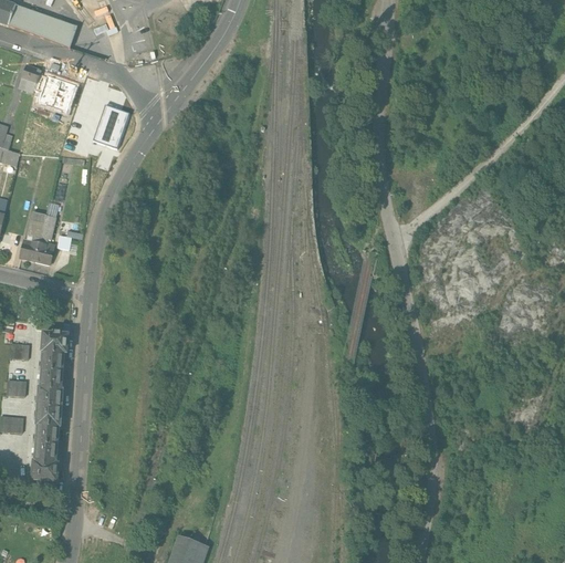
[(14,6),(2,0),(0,0),(0,21),(8,24),(14,6)]
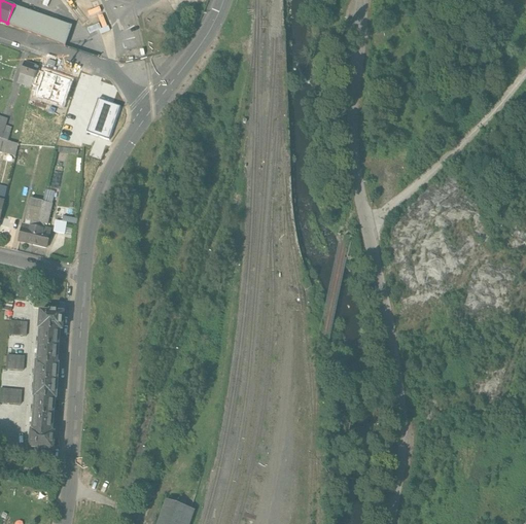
[(70,24),(13,5),(7,23),(64,43),(70,24)]
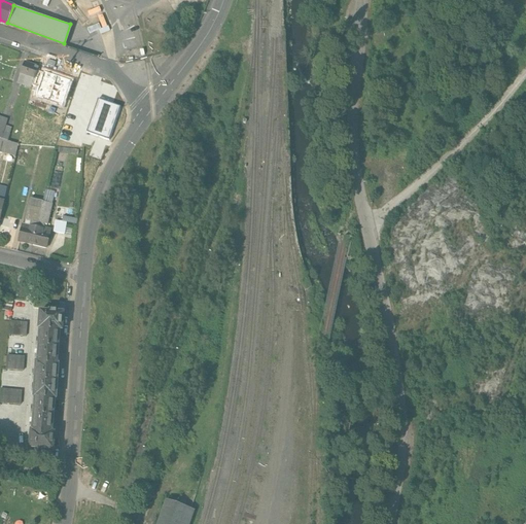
[(238,40),(231,40),(232,57),(239,57),(242,54),(241,41),(238,40)]
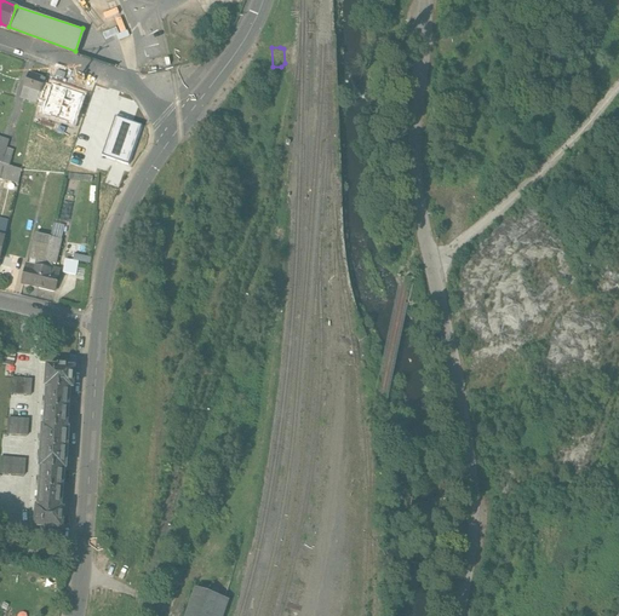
[(44,75),(28,70),(19,93),(35,99),(35,97),(36,95),(44,75)]
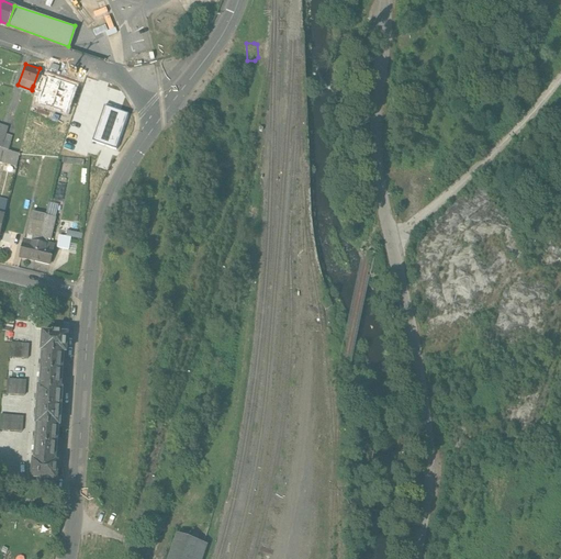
[(54,74),(40,68),(33,86),(40,89),(41,86),(51,89),(53,84),(51,84),(54,74)]
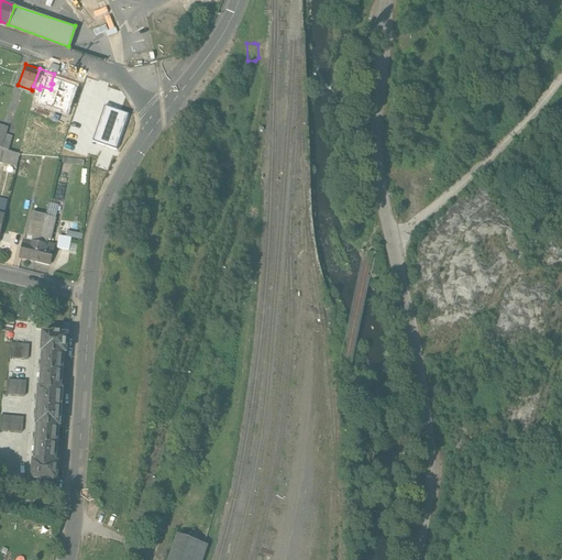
[(51,89),(41,86),(40,89),(39,92),(46,95),(44,99),(53,102),(56,92),(51,89)]
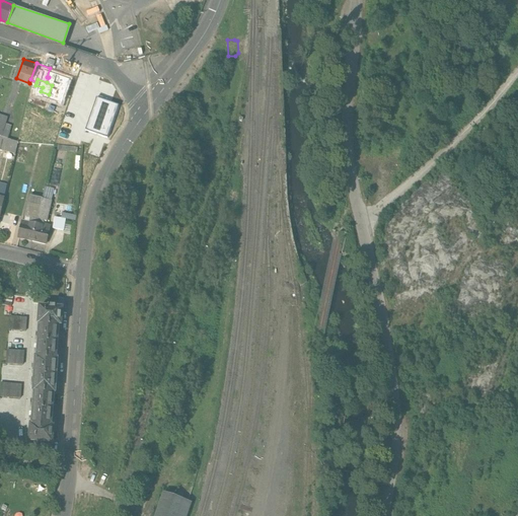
[(96,96),(85,129),(106,136),(117,103),(96,96)]
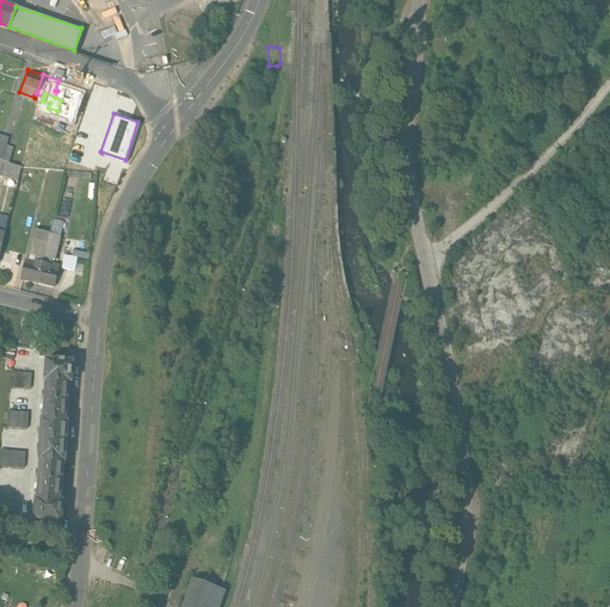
[(0,156),(7,160),(12,146),(5,143),(8,135),(0,131),(0,156)]
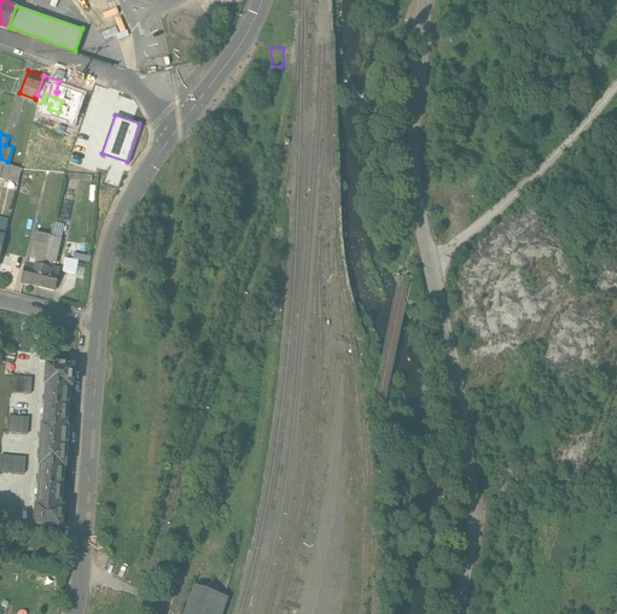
[(7,162),(0,158),(0,175),(17,180),(19,165),(7,162)]
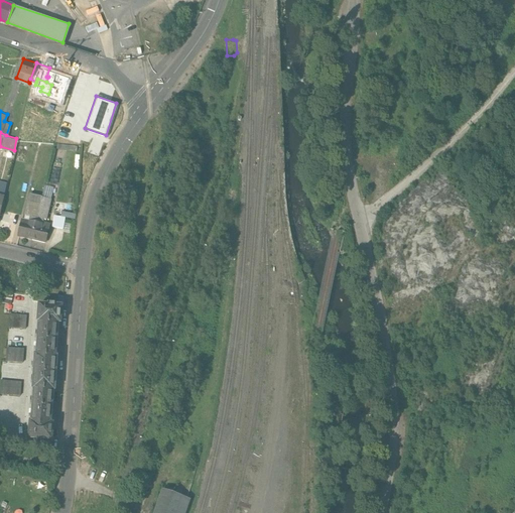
[(28,219),(21,217),(17,235),(30,238),(31,237),(40,196),(41,195),(28,191),(23,213),(29,215),(28,219)]
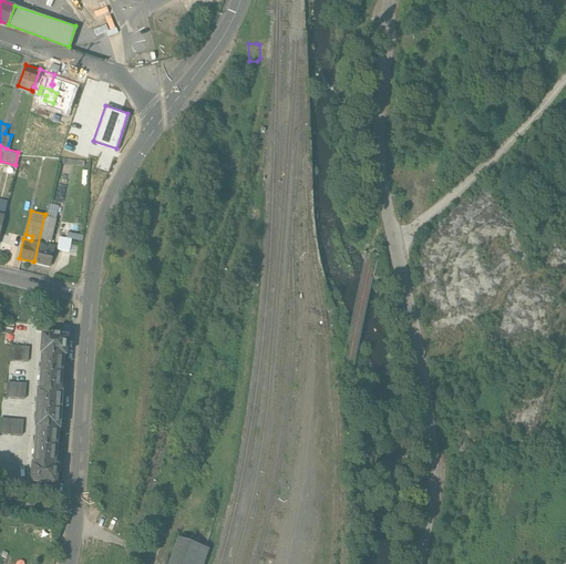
[(44,215),(34,260),(49,264),(53,244),(45,243),(47,239),(50,239),(55,217),(44,215)]
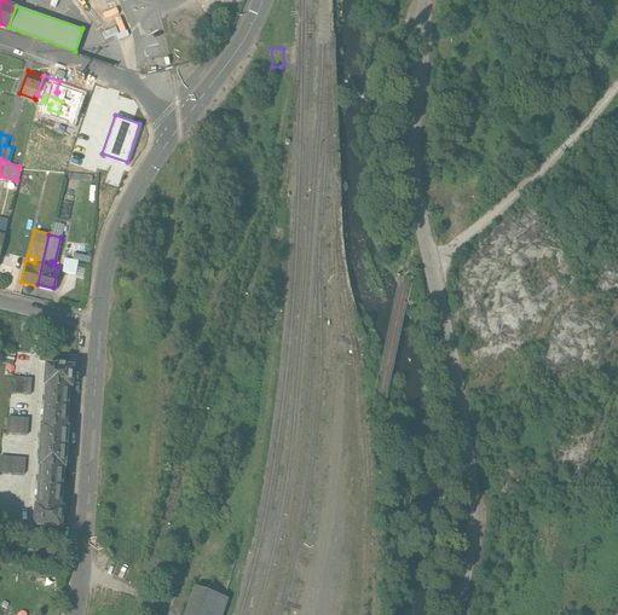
[(11,255),(0,253),(0,272),(7,274),(11,255)]
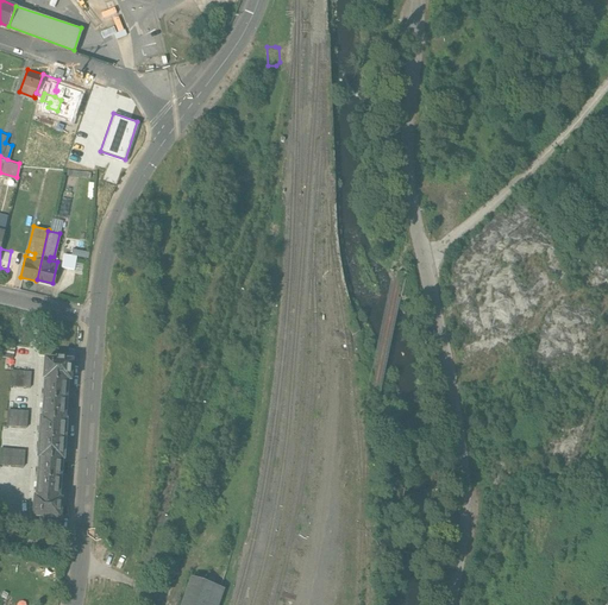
[(16,344),(2,341),(0,353),(13,355),(16,344)]
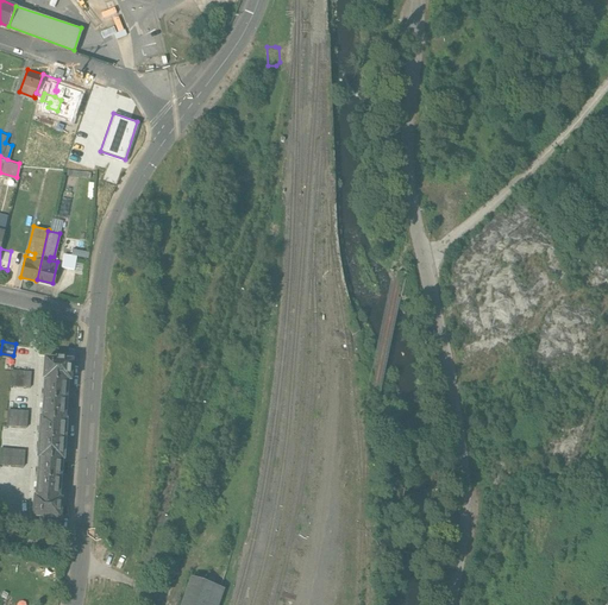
[(56,358),(45,358),(44,379),(45,379),(43,396),(44,396),(44,401),(43,401),(42,417),(41,417),(39,435),(42,435),(42,440),(39,440),(38,458),(37,474),(38,474),(37,480),(37,479),(35,497),(33,517),(44,518),(43,520),(51,520),(61,521),(62,498),(60,498),(63,460),(67,420),(66,420),(69,380),(71,380),(73,360),(63,359),(64,358),(56,358)]
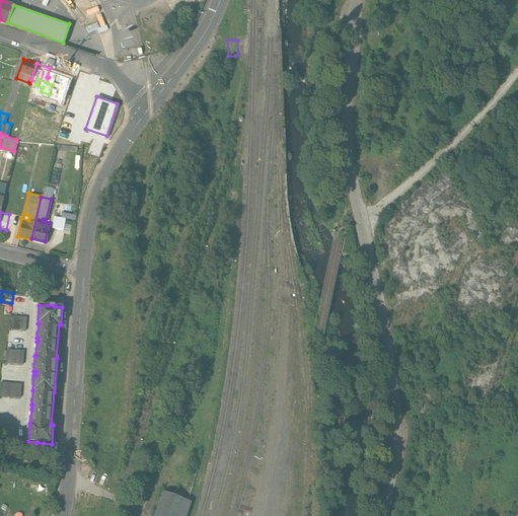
[(26,315),(9,313),(8,327),(24,328),(26,315)]
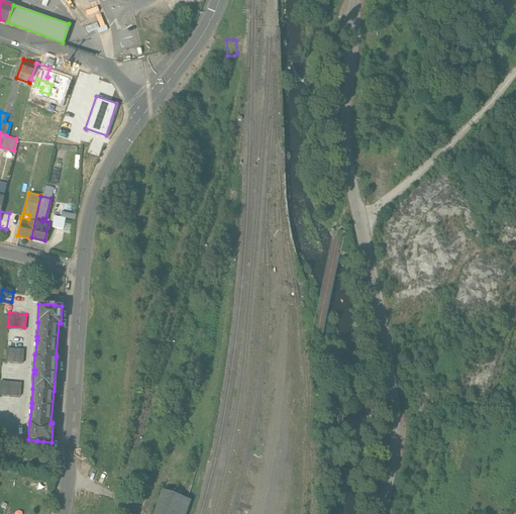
[(23,347),(7,346),(6,360),(22,361),(23,347)]
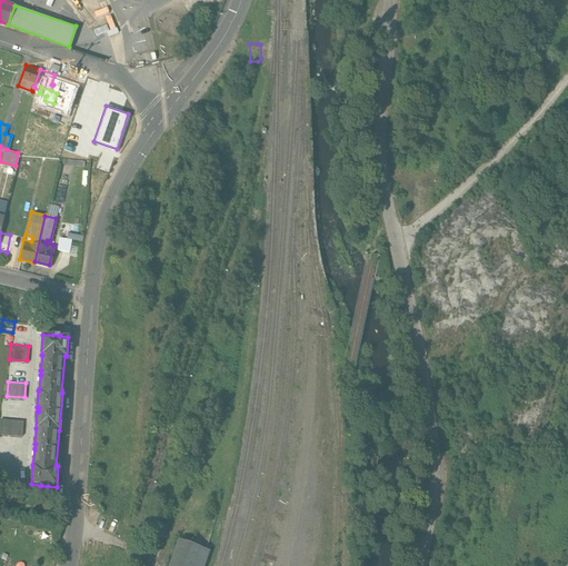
[(22,419),(0,418),(0,432),(21,434),(22,419)]
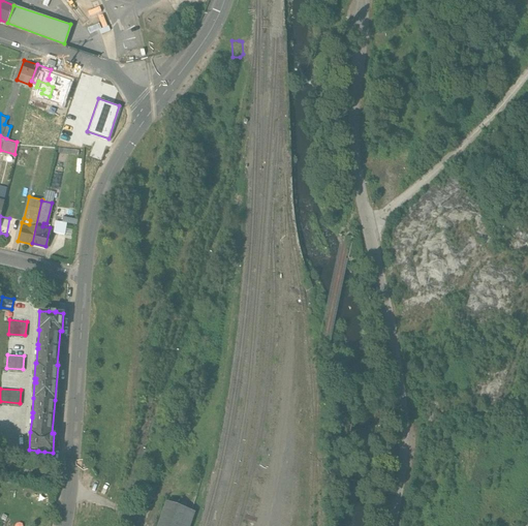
[(18,425),(1,423),(0,436),(17,438),(18,425)]
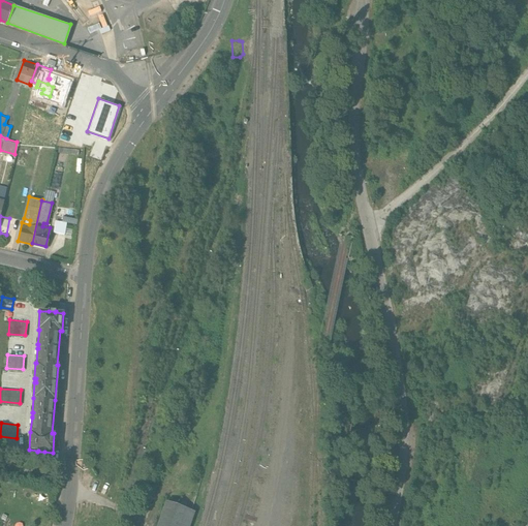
[(167,502),(158,525),(181,525),(187,509),(167,502)]
